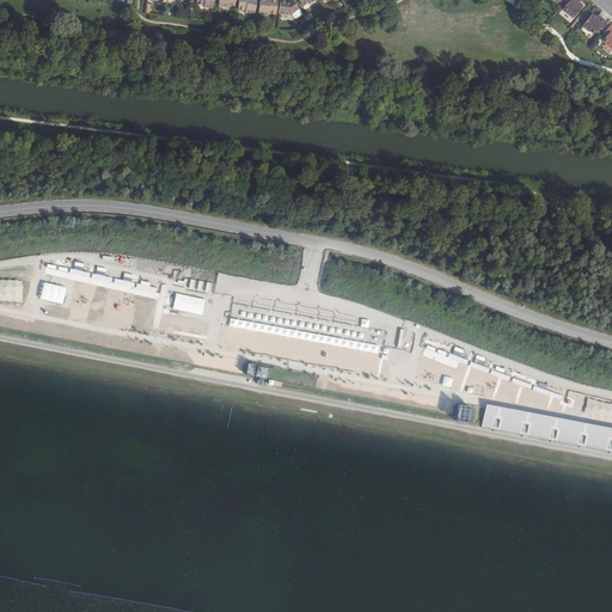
[(225,7),(233,8),(234,0),(218,0),(218,8),(225,10),(225,7)]
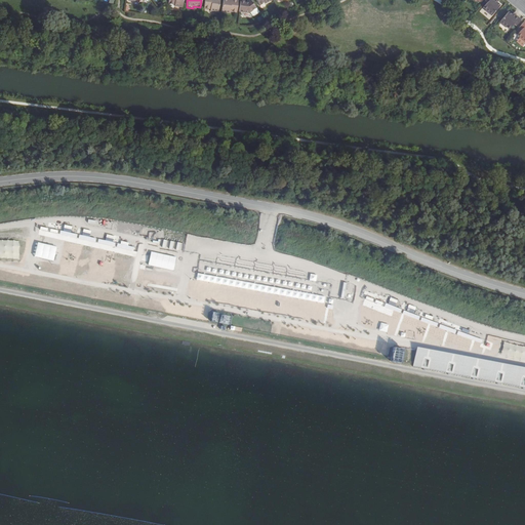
[(209,11),(217,12),(219,0),(216,0),(204,0),(204,9),(210,9),(209,11)]
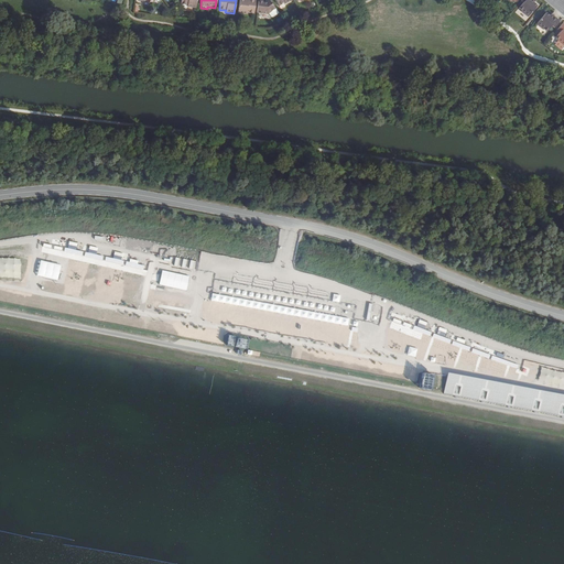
[(247,13),(253,14),(255,1),(248,0),(247,2),(243,2),(239,1),(238,14),(247,15),(247,13)]
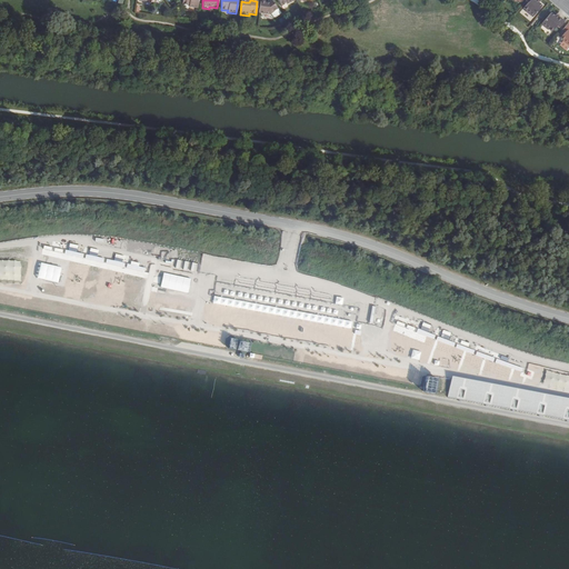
[(270,15),(277,9),(270,0),(269,0),(266,3),(260,2),(258,13),(270,16),(270,15)]
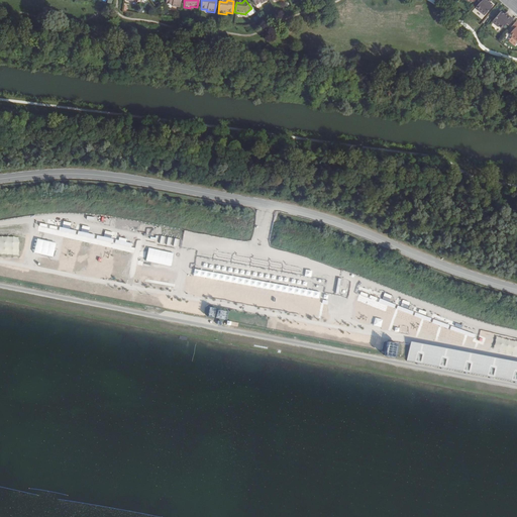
[(489,0),(488,0),(479,0),(478,1),(480,3),(476,9),(479,11),(478,12),(484,17),(493,6),(489,4),(487,2),(489,0)]
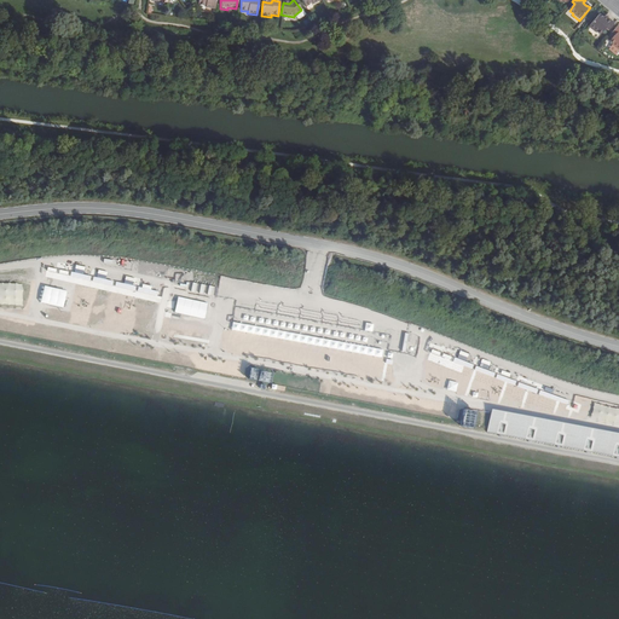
[(614,24),(607,19),(606,21),(603,19),(600,16),(589,29),(596,35),(597,33),(600,36),(606,30),(608,33),(614,24)]
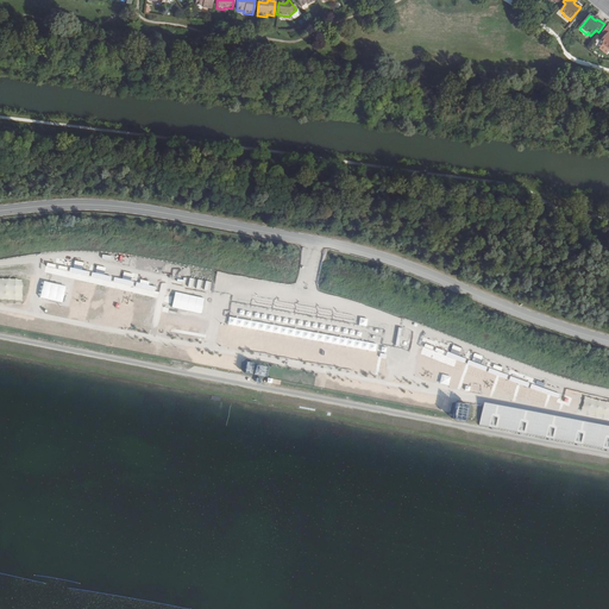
[(597,39),(601,42),(604,44),(603,45),(608,50),(608,25),(608,26),(602,33),(597,39)]
